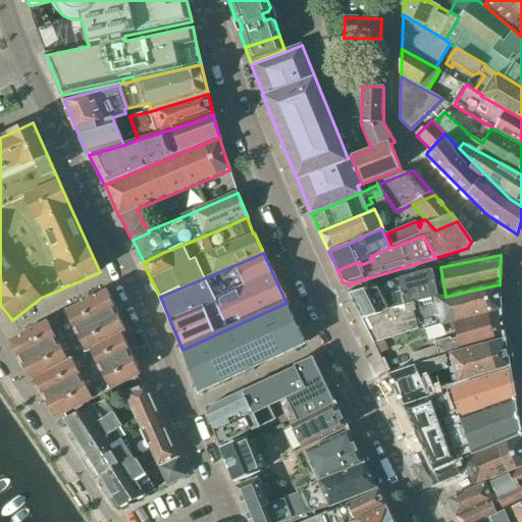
[(411,305),(439,298),(433,271),(431,271),(431,270),(398,280),(377,286),(390,313),(411,307),(411,305)]
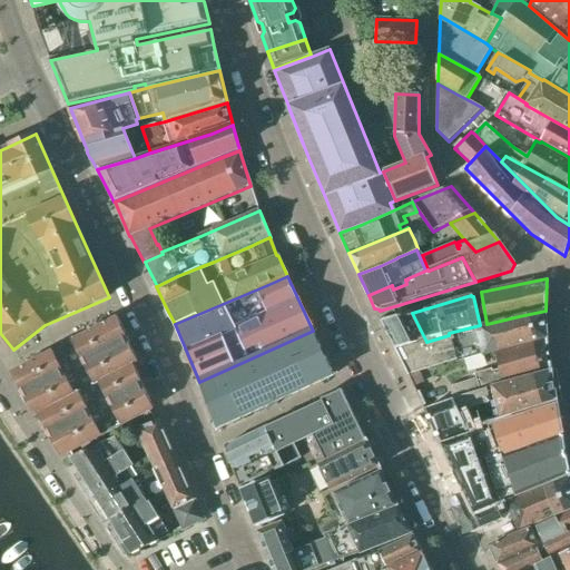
[(526,344),(548,338),(546,311),(519,316),(487,324),(480,325),(449,333),(449,335),(426,342),(396,352),(409,375),(455,361),(457,363),(483,355),(483,354),(526,344)]
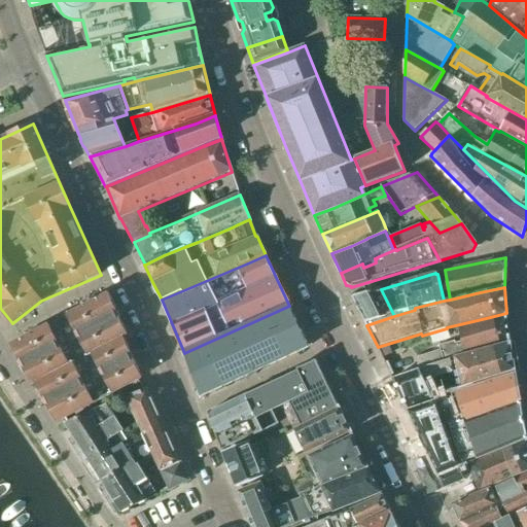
[(366,325),(394,316),(381,289),(372,291),(352,297),(366,325)]
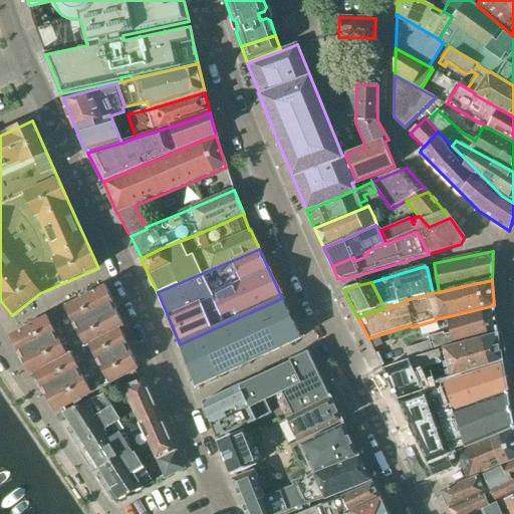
[(54,413),(139,369),(120,329),(124,327),(106,286),(10,336),(31,376),(34,374),(54,413)]
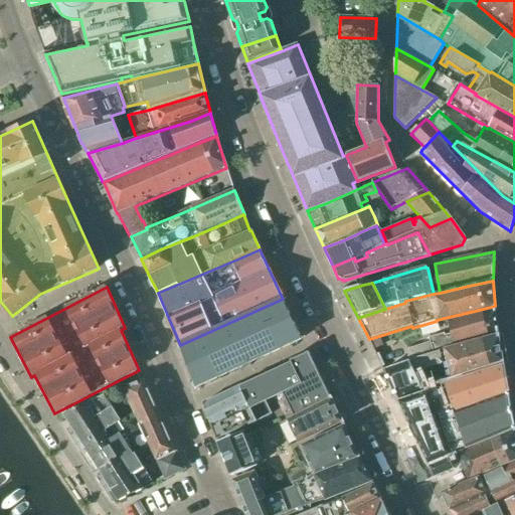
[(283,299),(180,345),(196,388),(302,340),(283,299)]
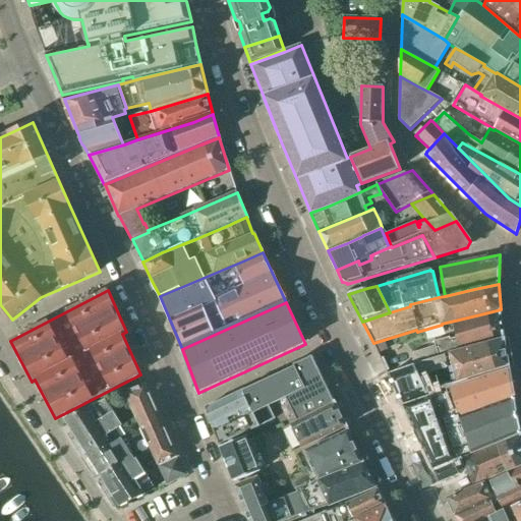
[(480,346),(504,339),(501,309),(480,314),(442,324),(442,325),(442,327),(453,325),(454,327),(457,338),(450,340),(449,337),(432,342),(435,347),(411,354),(413,363),(416,365),(443,357),(480,346)]
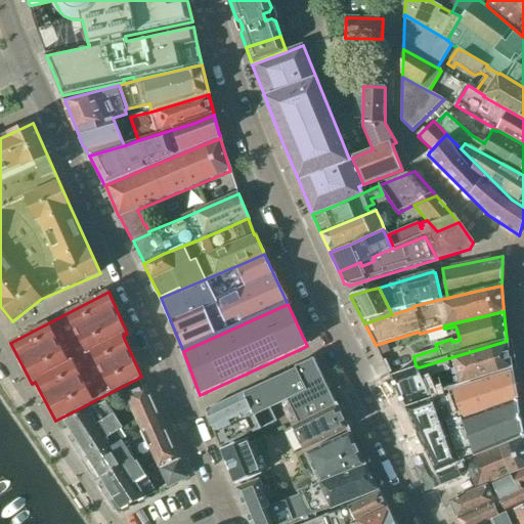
[(492,375),(512,368),(507,341),(483,348),(445,359),(448,369),(454,368),(459,384),(448,387),(448,392),(492,375)]
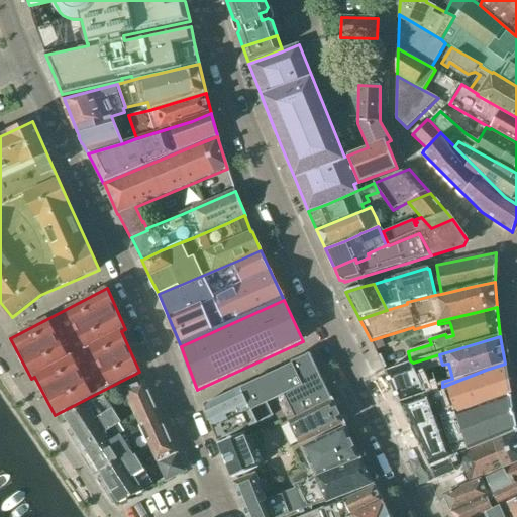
[(301,387),(283,396),(289,409),(294,418),(294,419),(314,409),(332,400),(310,354),(291,363),(292,365),(291,366),(301,387)]
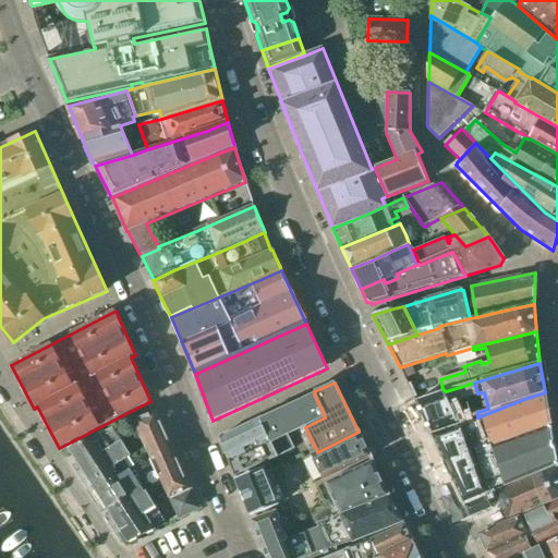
[(446,391),(445,392),(448,400),(448,401),(450,405),(451,404),(476,397),(477,395),(477,393),(474,383),(446,391)]
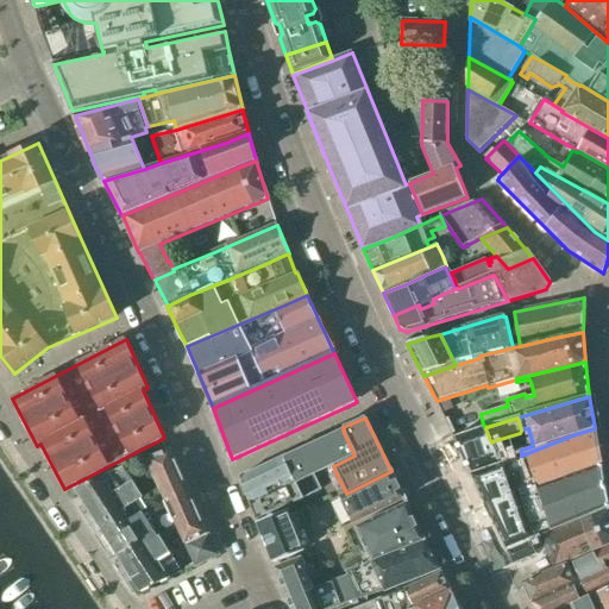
[(484,428),(453,438),(462,456),(471,476),(502,464),(491,443),(489,438),(484,428)]
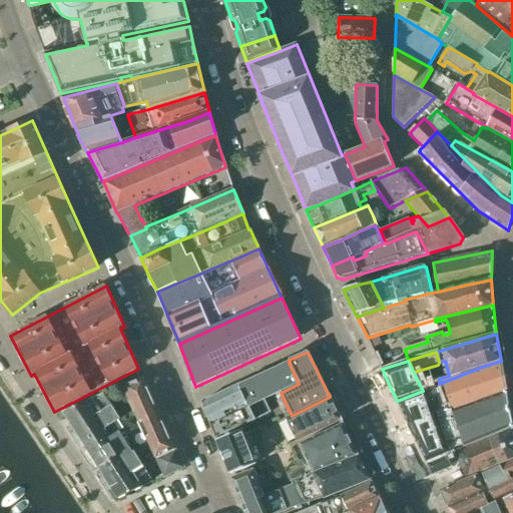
[(435,421),(507,395),(501,361),(482,367),(439,384),(423,391),(397,401),(414,437),(436,424),(435,421)]
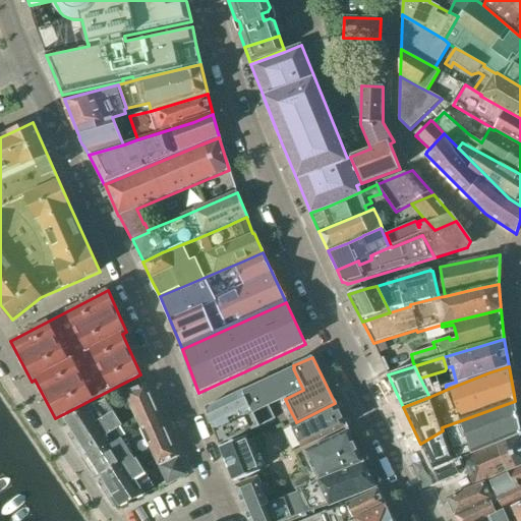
[(293,368),(243,392),(245,397),(253,414),(261,426),(275,420),(268,407),(285,399),(303,390),(293,368)]
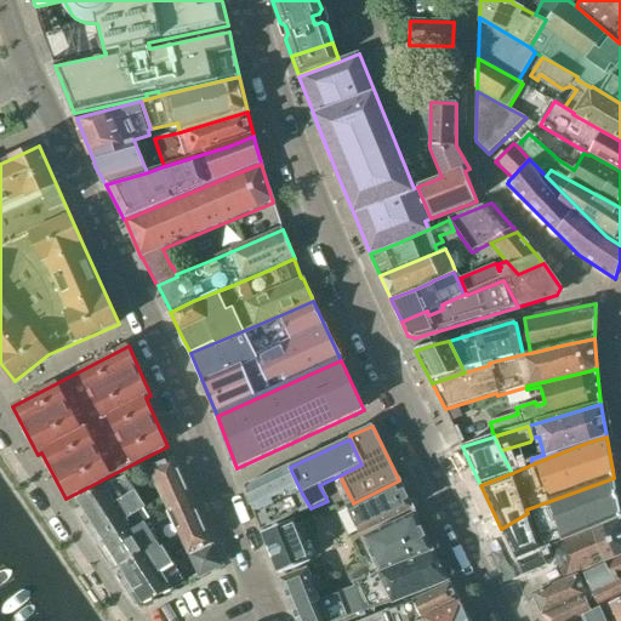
[(165,505),(189,494),(174,457),(148,468),(165,505)]
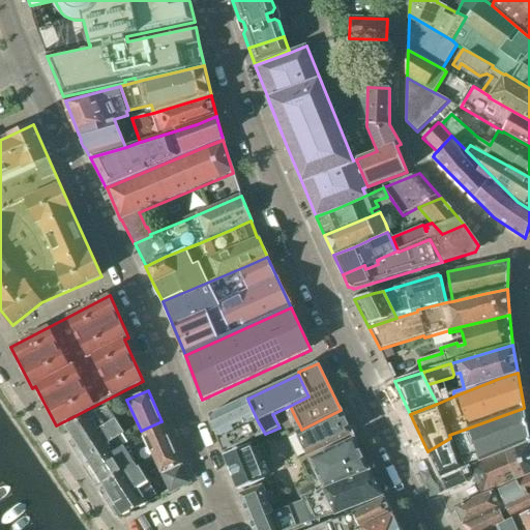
[(236,404),(208,416),(209,419),(217,440),(258,421),(249,404),(238,409),(236,404)]
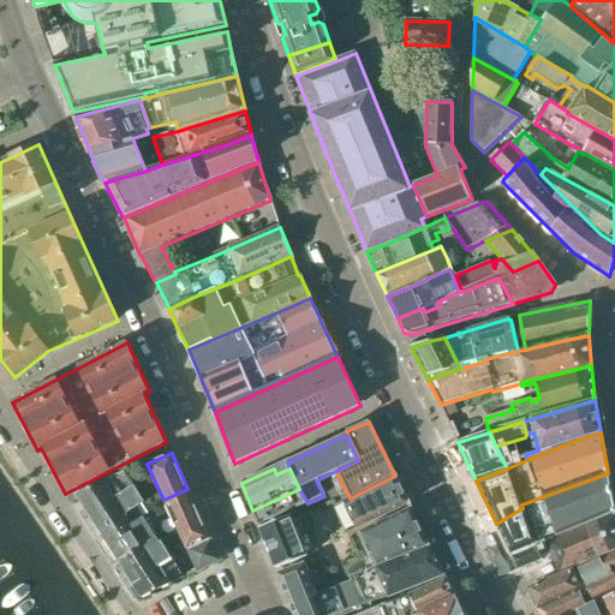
[(124,517),(127,514),(145,503),(126,472),(76,494),(106,541),(130,527),(124,517)]
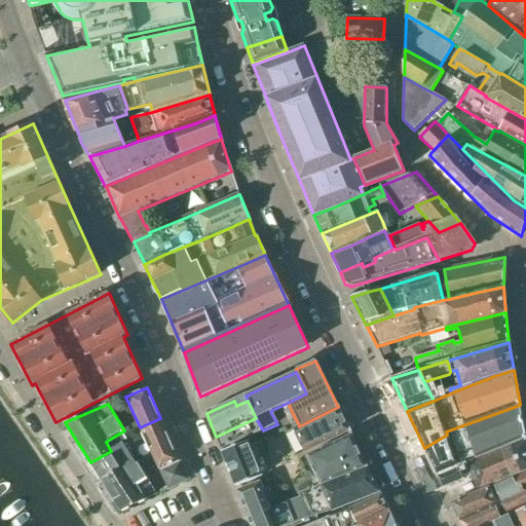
[(525,439),(520,405),(446,431),(447,435),(424,448),(437,474),(503,448),(525,439)]
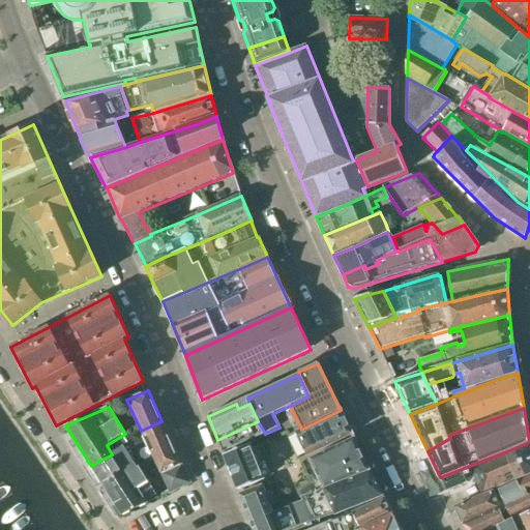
[(341,411),(296,433),(307,457),(352,435),(353,435),(341,411)]
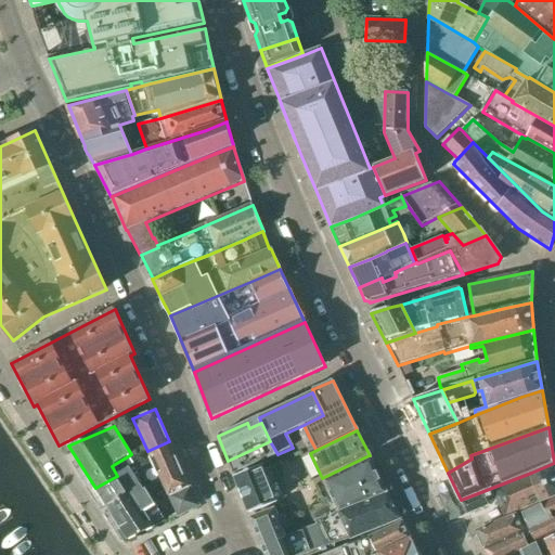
[(189,487),(169,441),(147,451),(168,497),(189,487)]
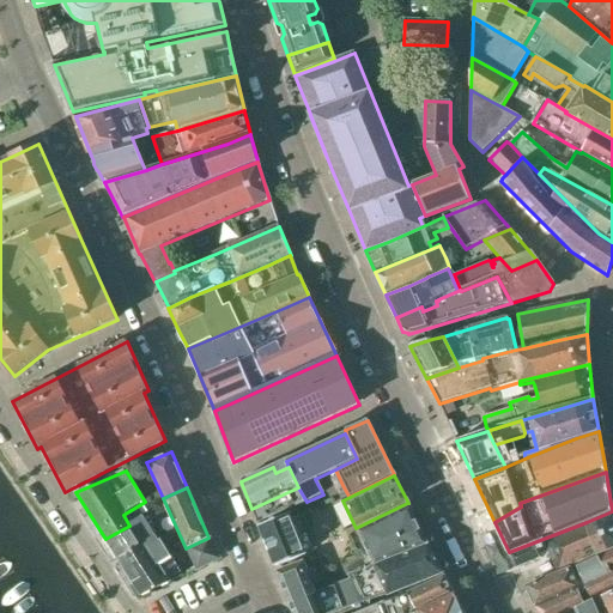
[(298,487),(252,509),(258,523),(307,503),(307,502),(298,487)]
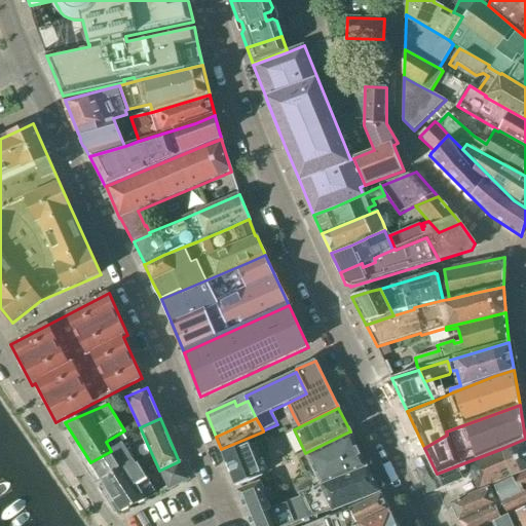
[(351,436),(308,456),(321,484),(322,485),(367,467),(367,466),(352,436),(351,436)]
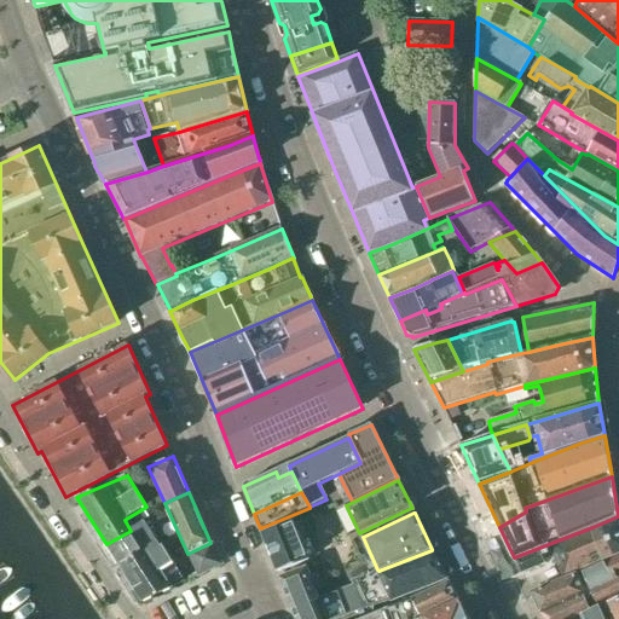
[(563,579),(618,554),(618,516),(593,527),(514,557),(515,560),(522,573),(545,563),(545,561),(555,556),(563,579)]
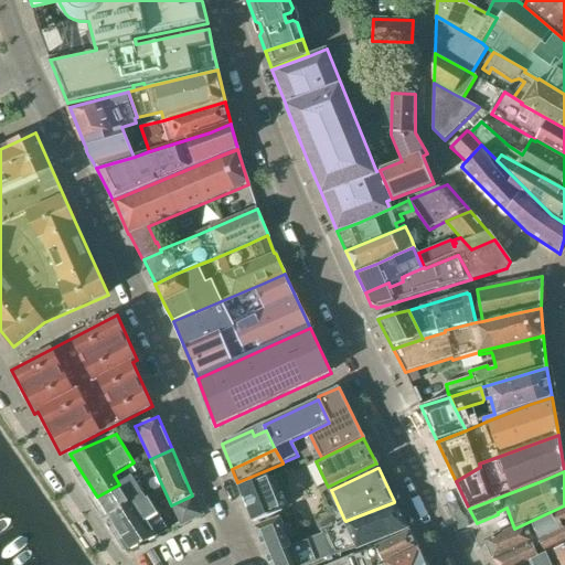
[(118,511),(146,497),(132,476),(123,482),(117,472),(114,475),(119,484),(97,497),(109,516),(118,511)]
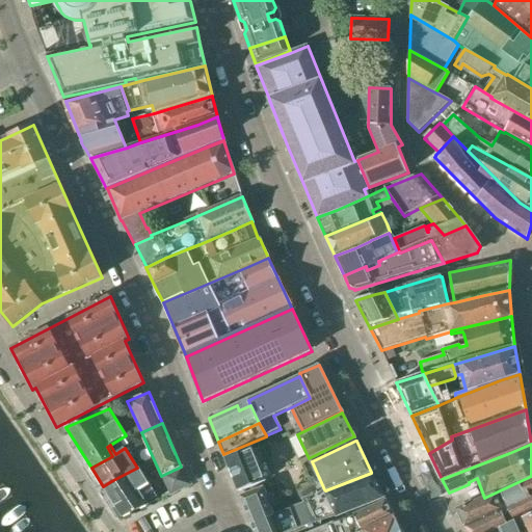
[(251,446),(224,457),(239,493),(265,481),(251,446)]
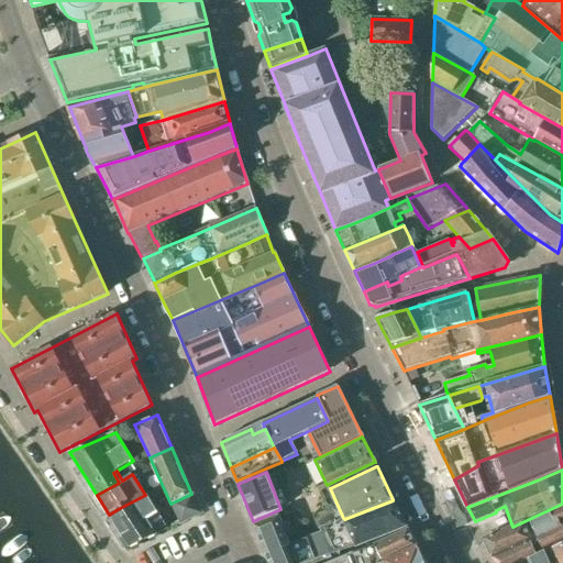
[(191,495),(191,494),(170,504),(170,505),(174,504),(181,523),(201,514),(192,496),(191,495)]
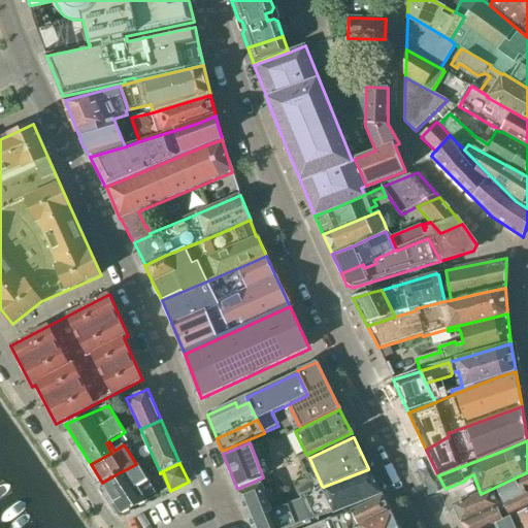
[(110,477),(102,483),(122,514),(147,501),(145,499),(156,494),(147,481),(149,480),(140,465),(137,466),(136,464),(110,477)]
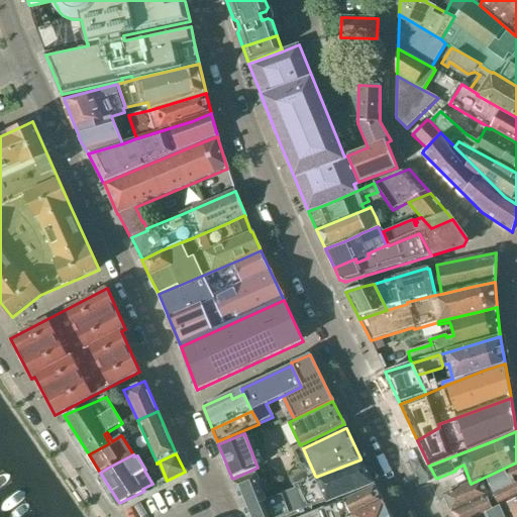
[(315,476),(293,486),(295,489),(305,509),(335,499),(374,484),(360,458),(360,459),(316,477),(315,476)]
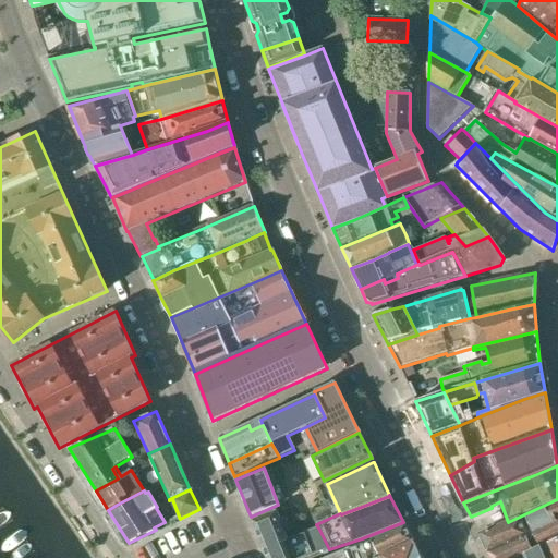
[(557,500),(480,535),(490,557),(519,557),(524,556),(554,540),(555,540),(557,537),(557,500)]
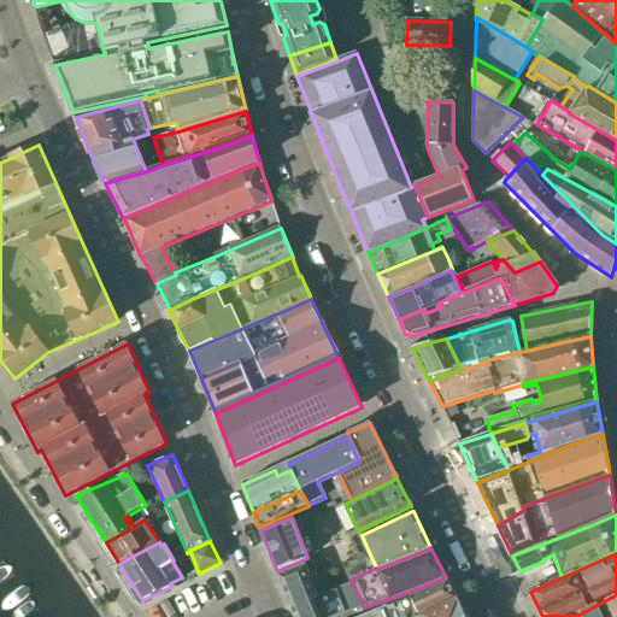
[(306,566),(280,576),(295,616),(338,616),(364,607),(352,583),(317,597),(306,566)]
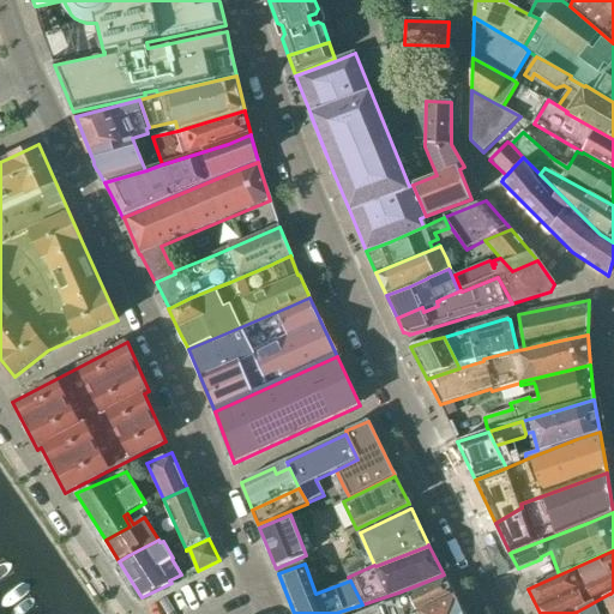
[(428,608),(455,595),(445,578),(410,595),(419,612),(428,608)]
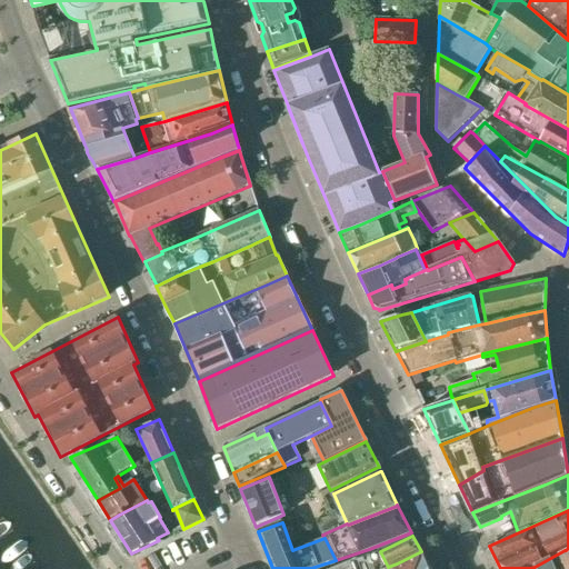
[(556,556),(560,568),(568,568),(568,548),(566,550),(565,550),(556,556)]
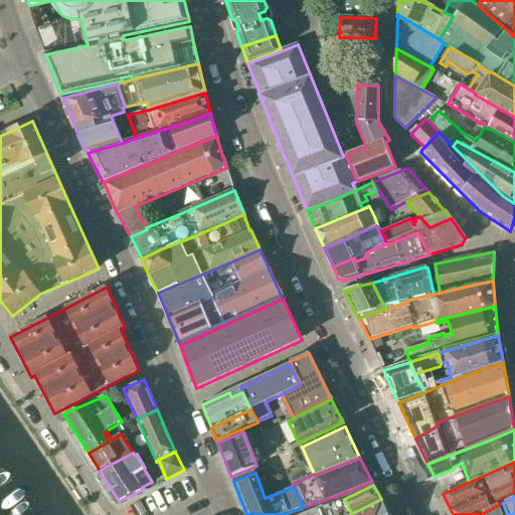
[(389,514),(382,500),(381,499),(359,510),(351,513),(344,499),(320,507),(322,514),(389,514)]
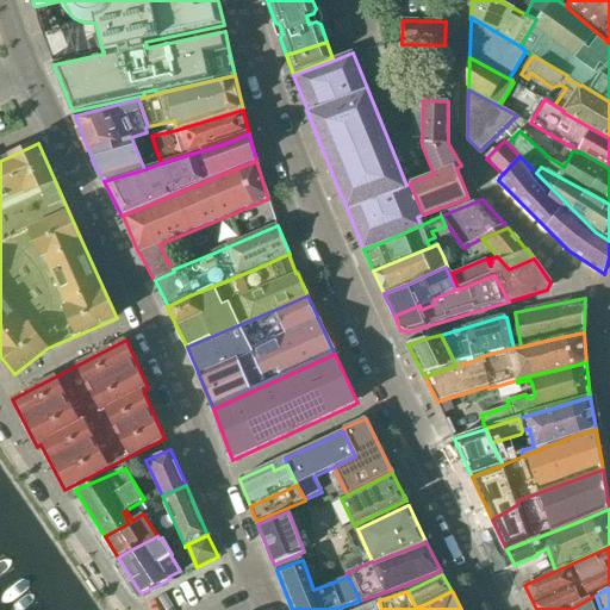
[(574,609),(601,609),(596,596),(573,608),(574,609)]
